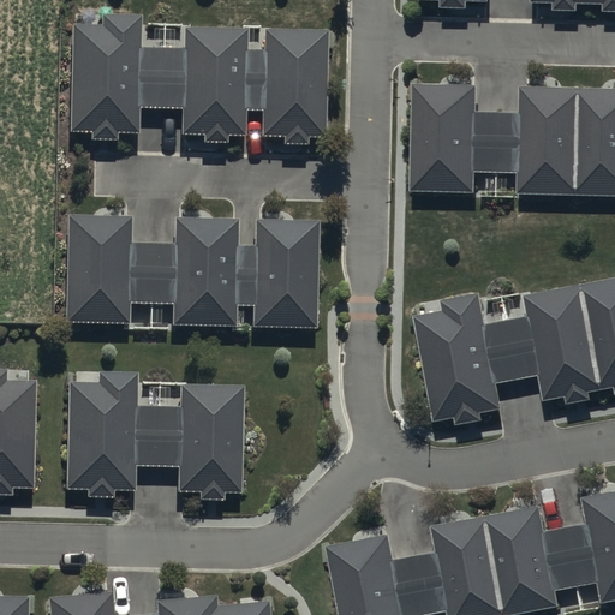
[(133,24),(77,22),(75,130),(131,131),(131,103),(133,52),(133,24)]
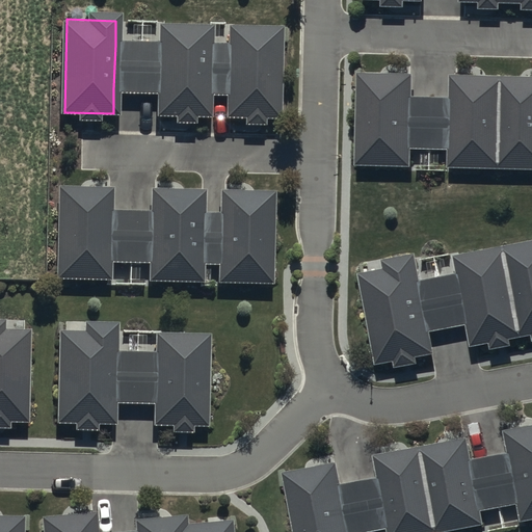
[(207,22),(159,21),(159,46),(157,91),(157,113),(204,114),(205,95),(206,47),(207,22)]
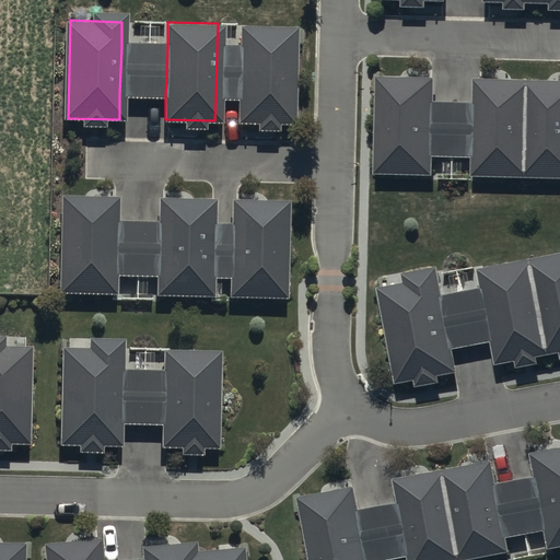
[(294,26),(241,24),(240,50),(238,100),(237,120),(291,123),(294,26)]
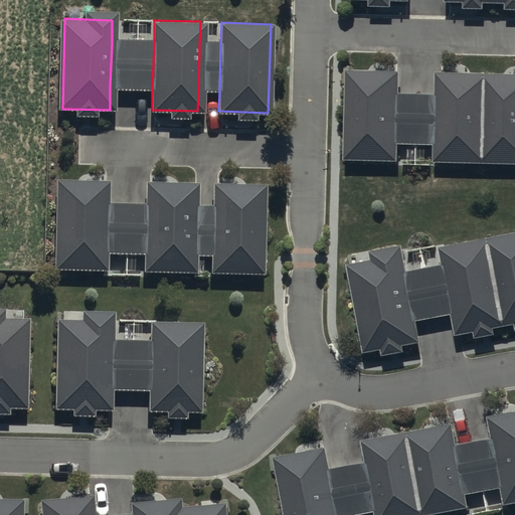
[(154,44),(112,43),(110,87),(152,89),(154,44)]
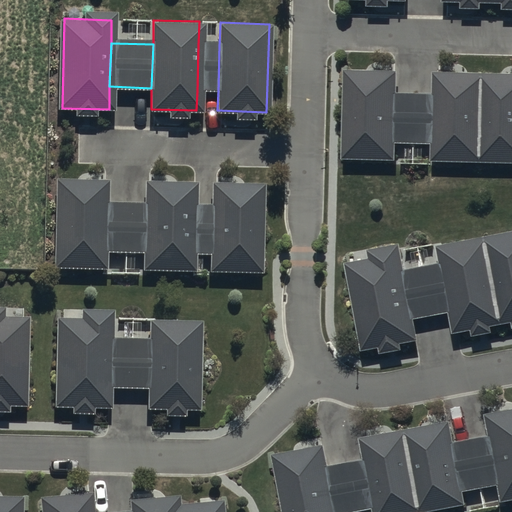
[(219,46),(198,45),(197,91),(218,91),(219,46)]
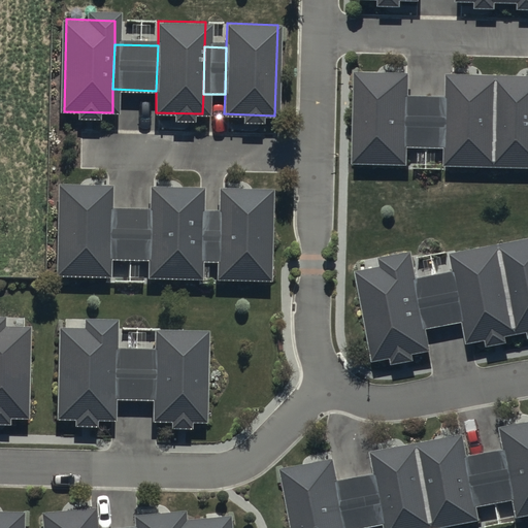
[(408,74),(356,72),(353,162),(405,164),(405,142),(407,95),(408,74)]
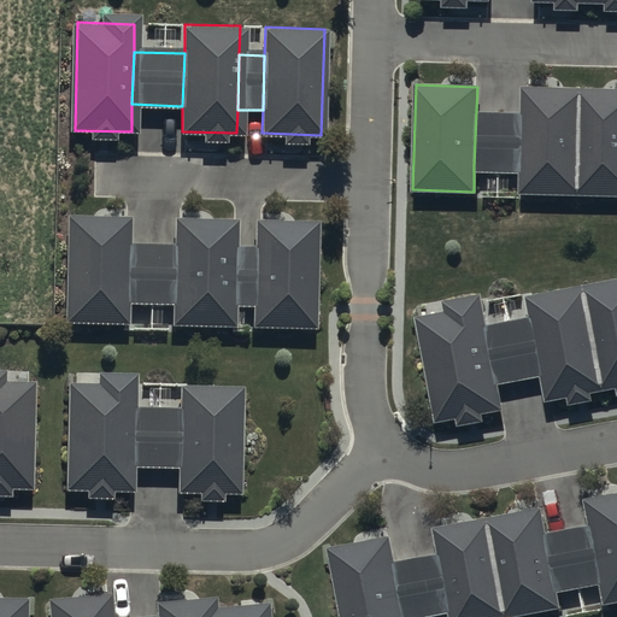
[(518,192),(575,194),(579,88),(522,86),(521,113),(519,168),(518,192)]
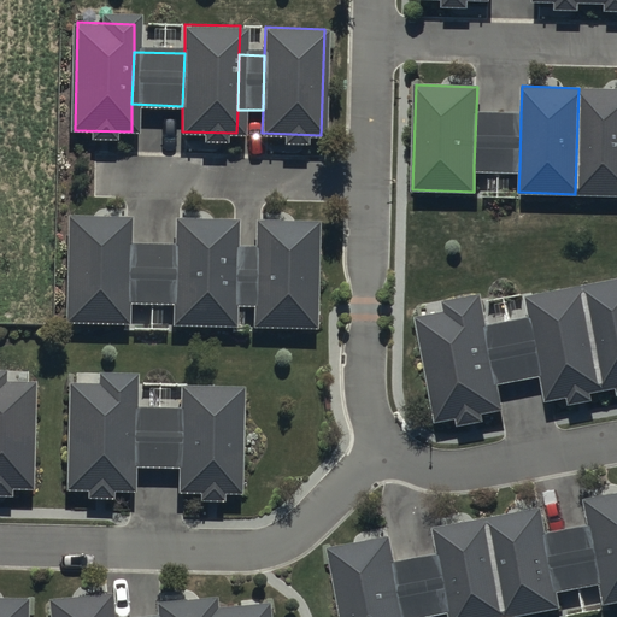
[(616,89),(579,88),(575,194),(616,194),(616,89)]
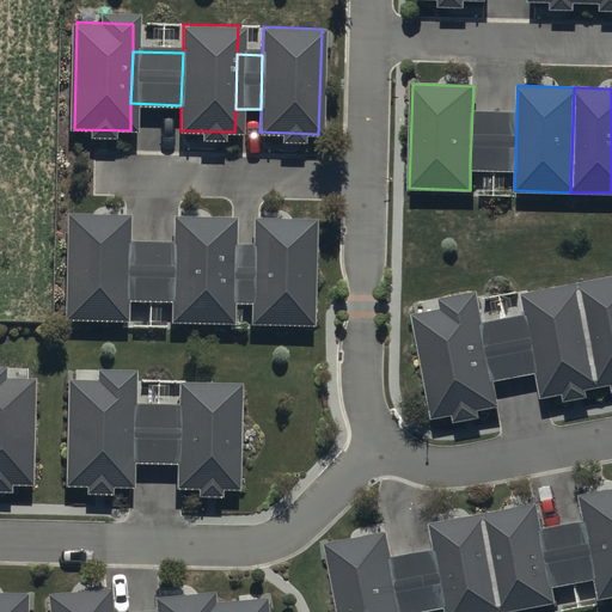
[(516,112),(472,110),(470,165),(515,166),(516,112)]
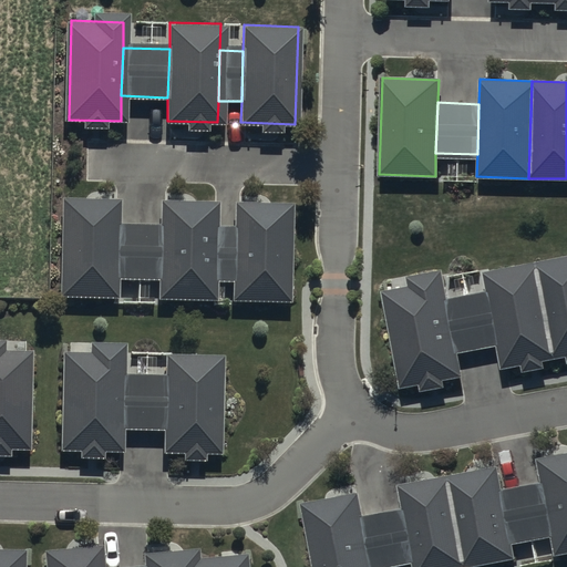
[(114,202),(62,199),(59,299),(111,300),(112,275),(113,227),(114,202)]
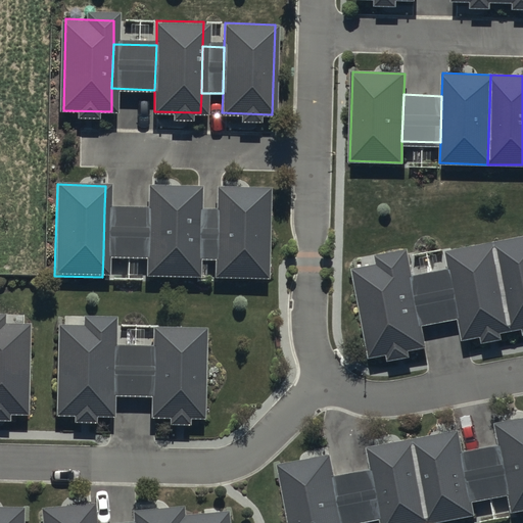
[(194,187),(148,186),(147,210),(146,255),(145,277),(191,278),(192,258),(193,211),(194,187)]
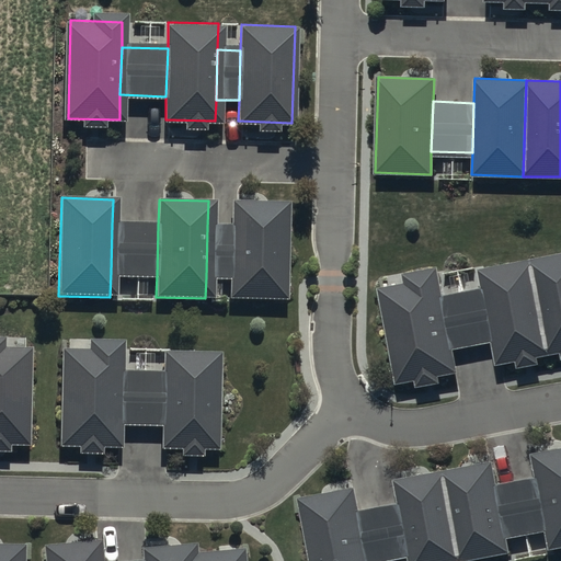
[(285,204),(231,203),(231,228),(229,278),(229,298),(283,300),(285,204)]
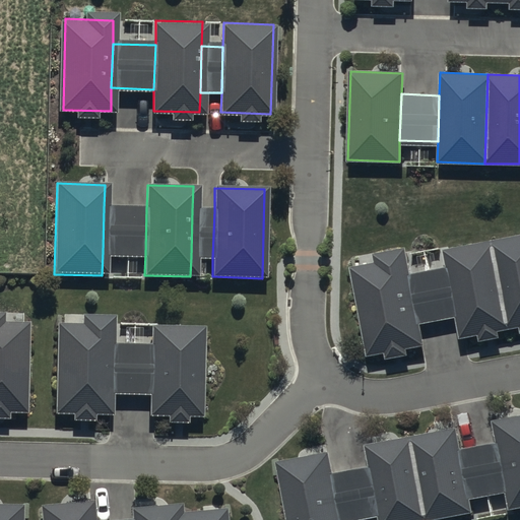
[(146,209),(104,208),(103,252),(145,254),(146,209)]
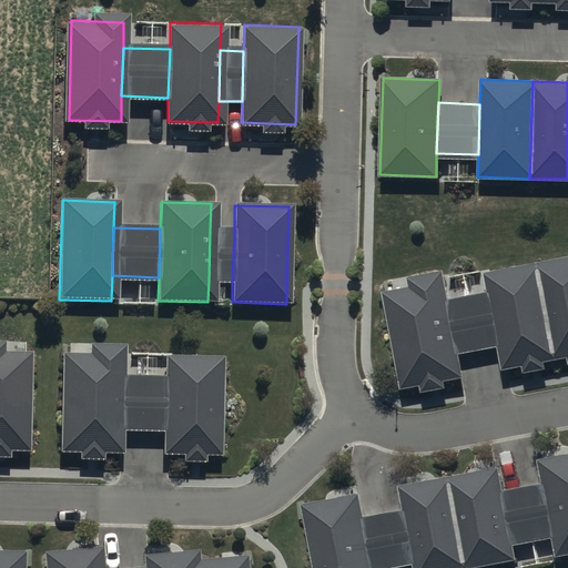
[(234,231),(210,230),(209,281),(232,282),(234,231)]
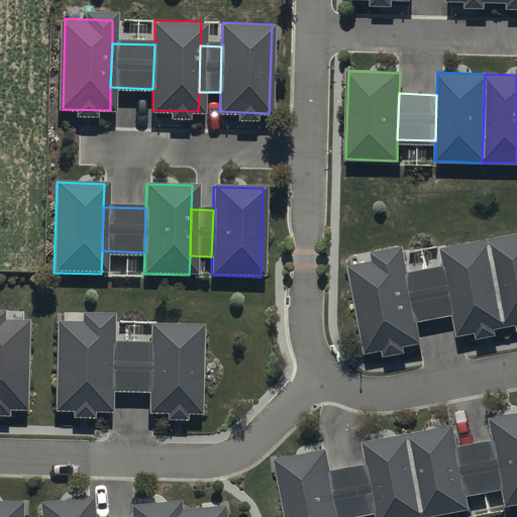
[(516,231),(484,238),(501,325),(516,321),(516,231)]
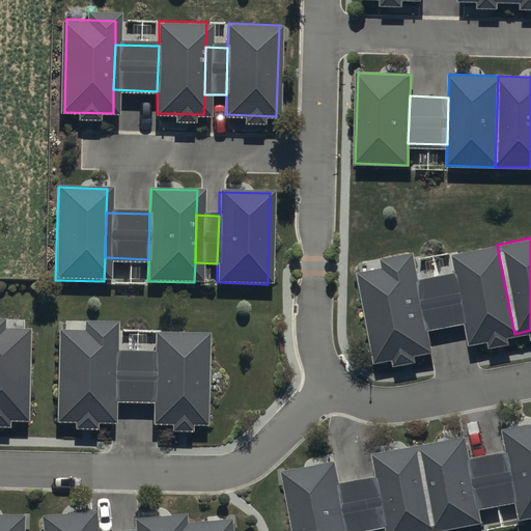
[(467,343),(514,334),(497,245),(449,254),(454,277),(463,324),(467,343)]
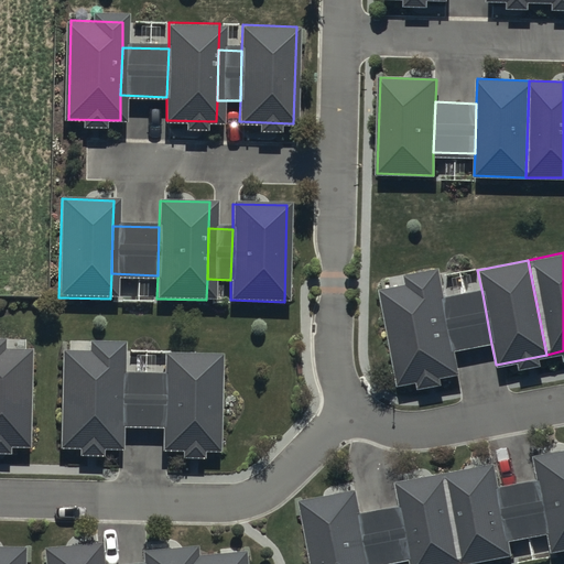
[(437,280),(382,291),(401,384),(456,373),(452,351),(442,302),(437,280)]
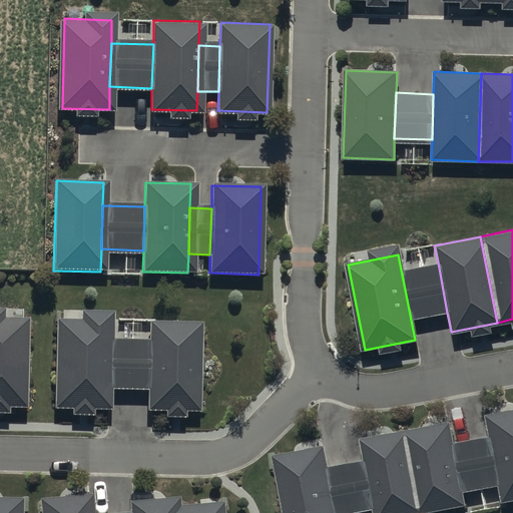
[(439,268),(402,275),(411,320),(447,313),(439,268)]
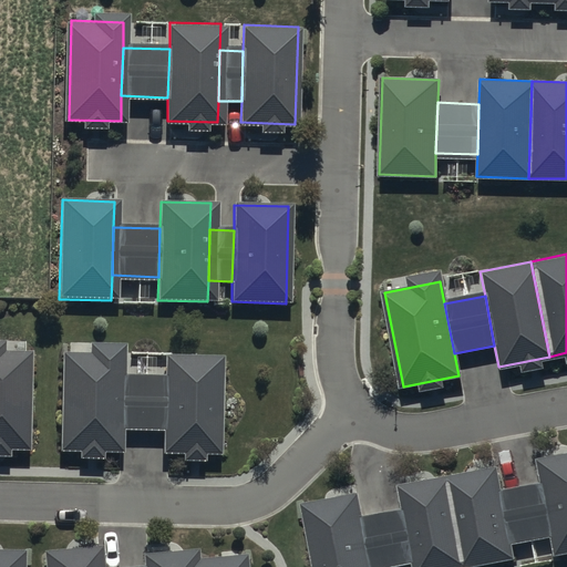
[(0,457),(10,459),(11,451),(30,451),(31,354),(8,354),(8,344),(0,344),(0,457)]
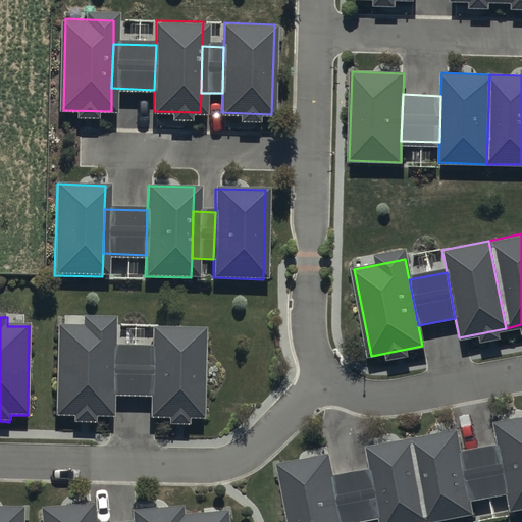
[(60,328),(59,417),(75,418),(75,424),(98,424),(98,419),(115,419),(115,399),(153,400),(153,419),(171,420),(170,426),(191,426),(191,421),(205,421),(207,329),(155,328),(155,348),(116,347),(116,319),(88,319),(88,328),(60,328)]
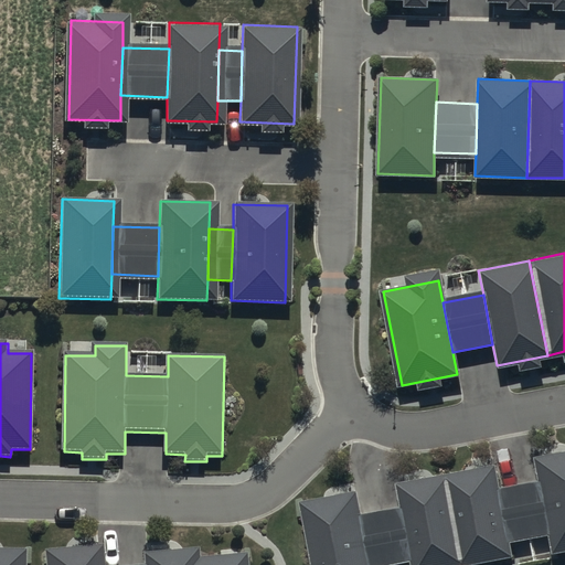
[(302,503),(315,564),(393,564),(412,561),(413,564),(470,564),(514,556),(511,543),(551,535),(555,554),(564,551),(564,455),(537,461),(541,481),(501,489),(497,468),(400,484),(403,507),(361,513),(358,494),(302,503)]
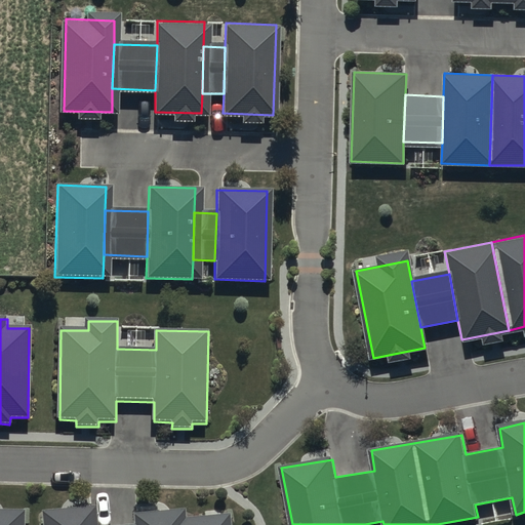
[(41,511),(42,524),(229,524),(229,517),(185,520),(184,510),(133,515),(133,524),(97,524),(95,506),(41,511)]
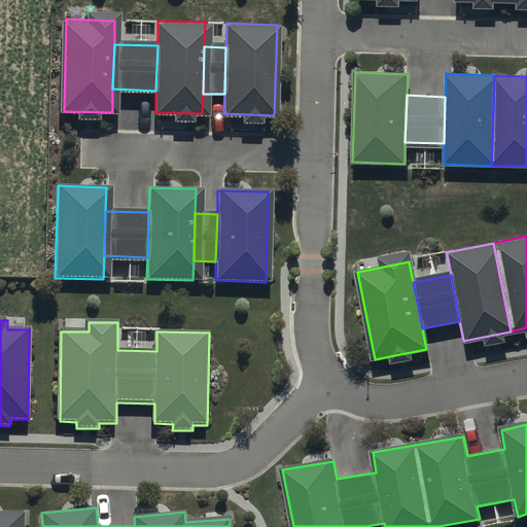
[(0,526),(23,526),(24,514),(0,513),(0,526)]
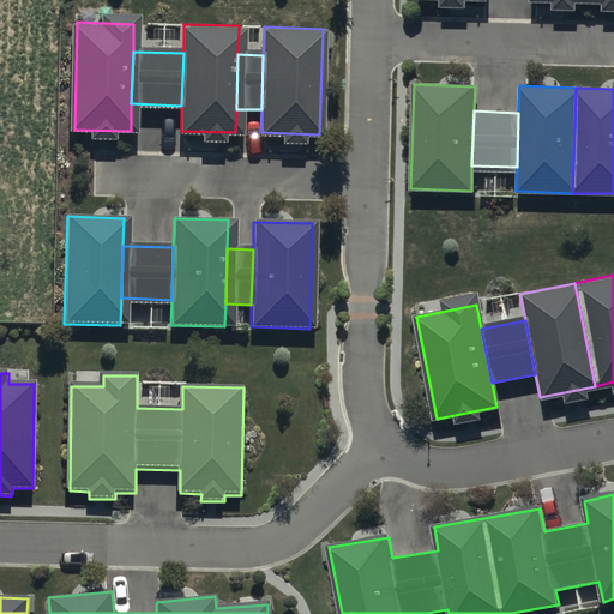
All buildings are outlined.
